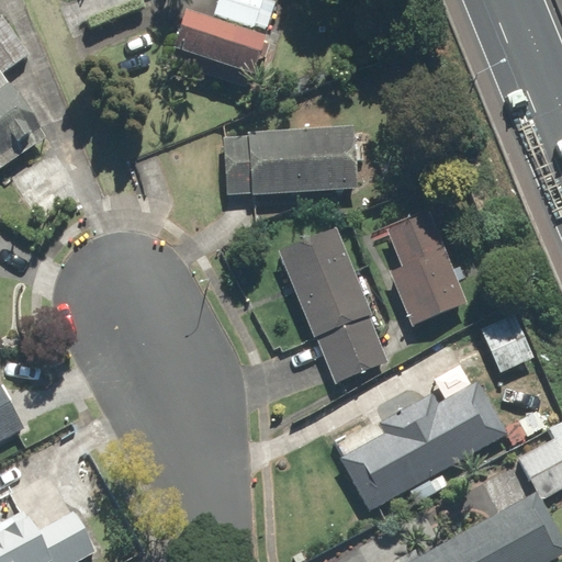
[(221,0),(214,23),(272,40),(282,0),(221,0)]
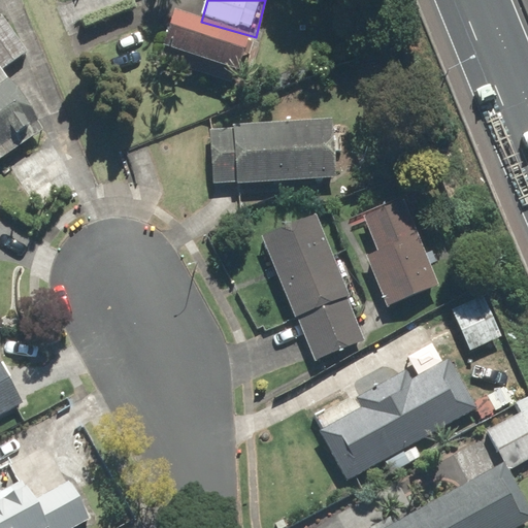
[(178,15),(167,58),(248,80),(259,39),(256,37),(201,22),(178,15)]
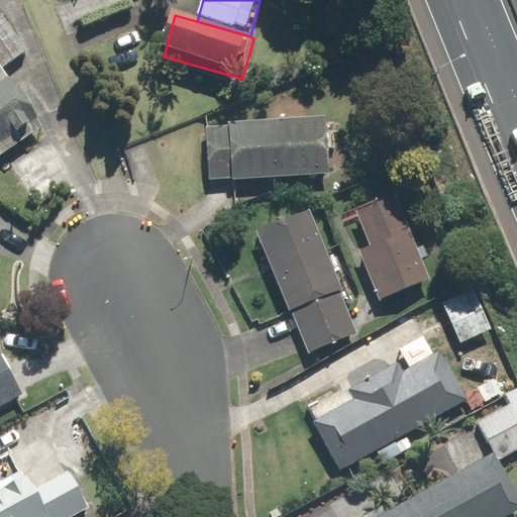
[(6,16),(0,20),(0,124),(24,109),(30,105),(7,69),(30,54),(6,16)]
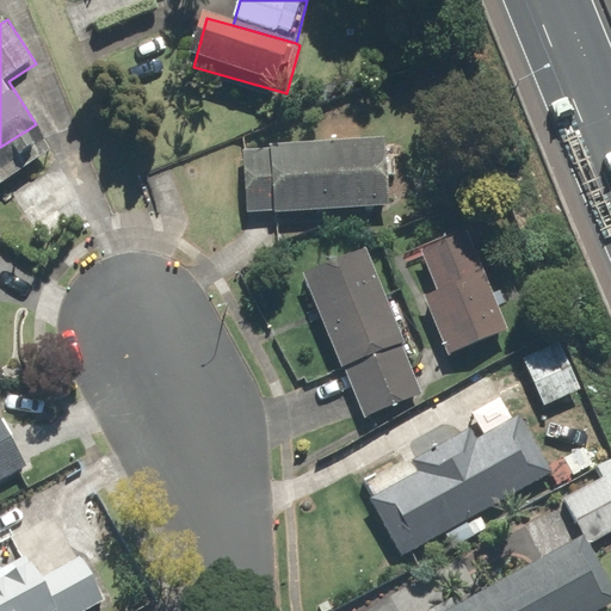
[(29,129),(0,147),(0,186),(47,156),(29,129)]
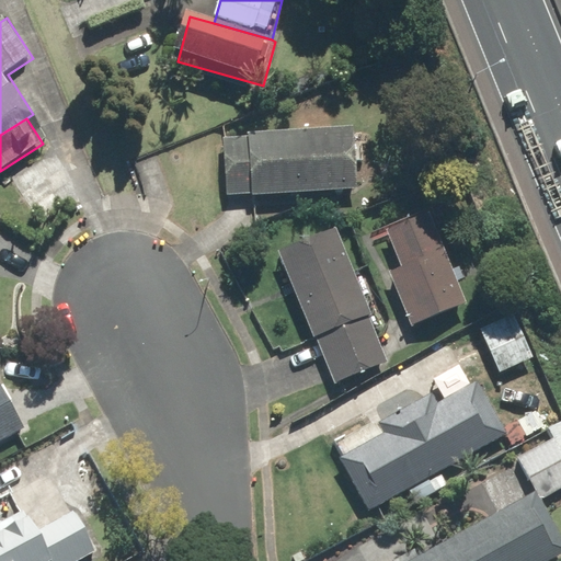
[(356,134),(224,139),(227,201),(358,195),(356,134)]
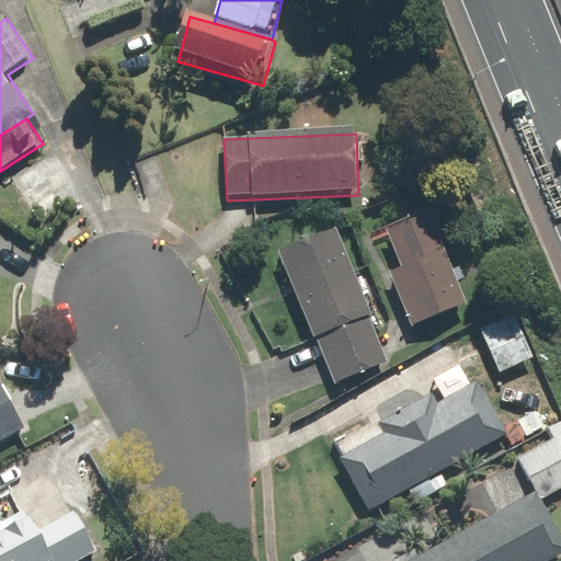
[(390,273),(418,330),(476,302),(431,207),(386,228),(404,266),(390,273)]
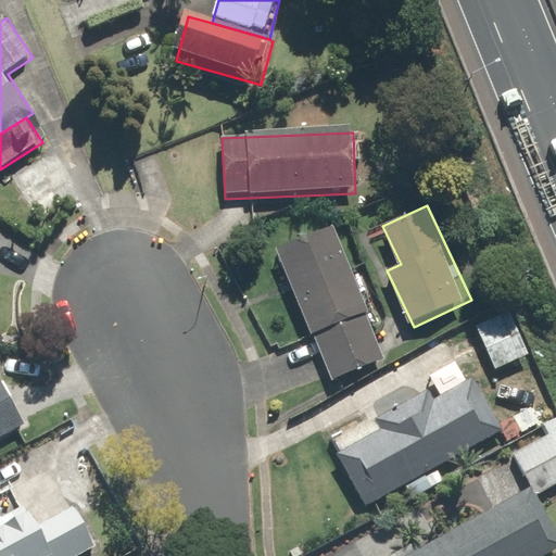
[(333,230),(278,253),(331,381),(387,357),(333,230)]
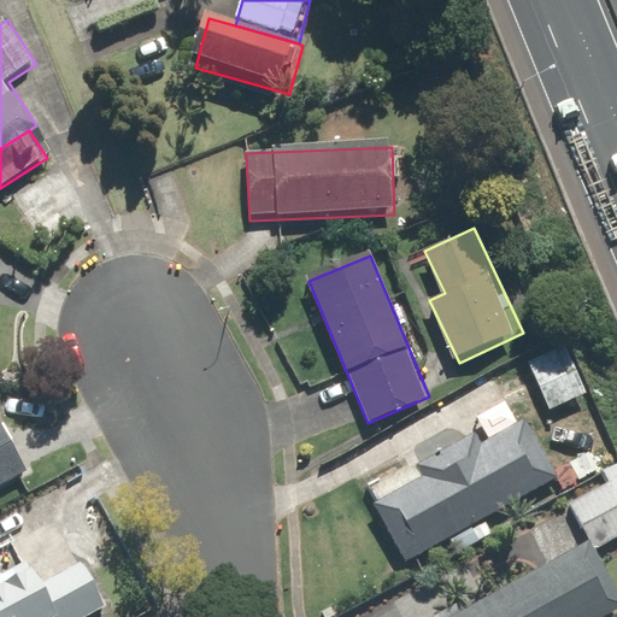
[(565,347),(530,365),(551,407),(587,391),(565,347)]
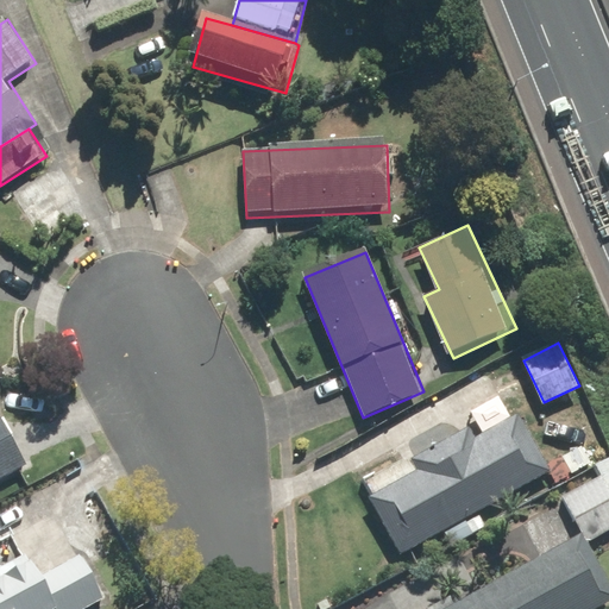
[(0,413),(0,481),(29,465),(0,413)]
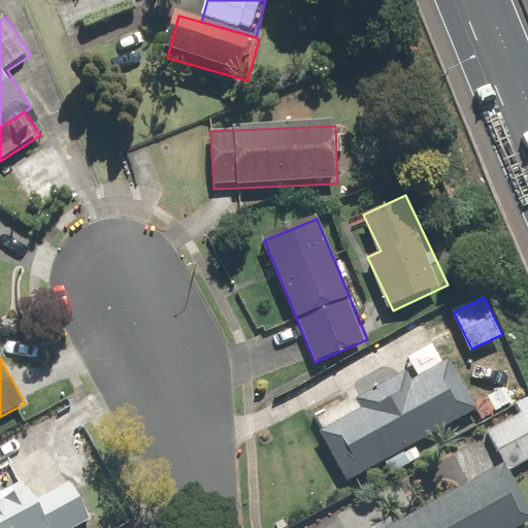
[(361,407),(321,430),(350,483),(479,410),(449,358),(415,377),(410,371),(358,401),(361,407)]
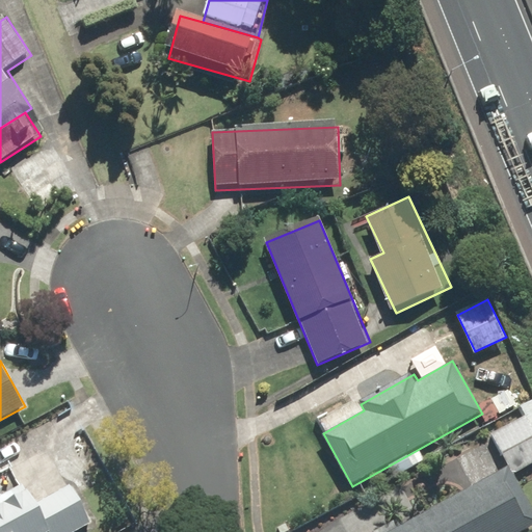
[(510,467),(515,475),(531,464),(531,402),(519,410),(523,417),(491,433),(510,467)]
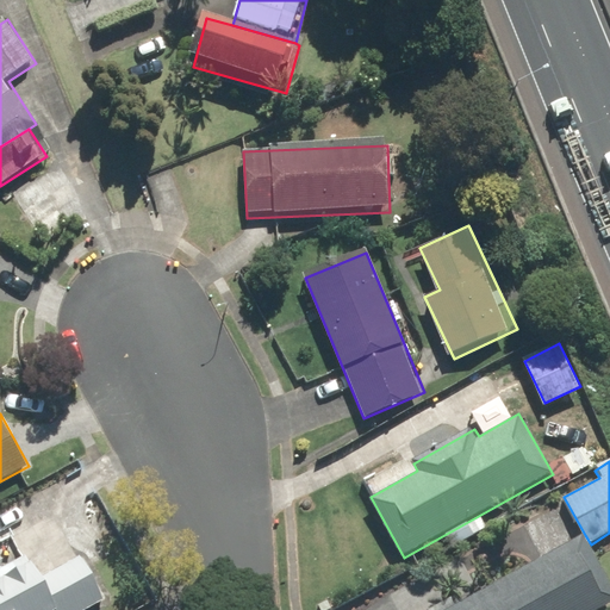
[(585,535),(450,609),(603,609),(609,607),(609,579),(591,545),(585,535)]
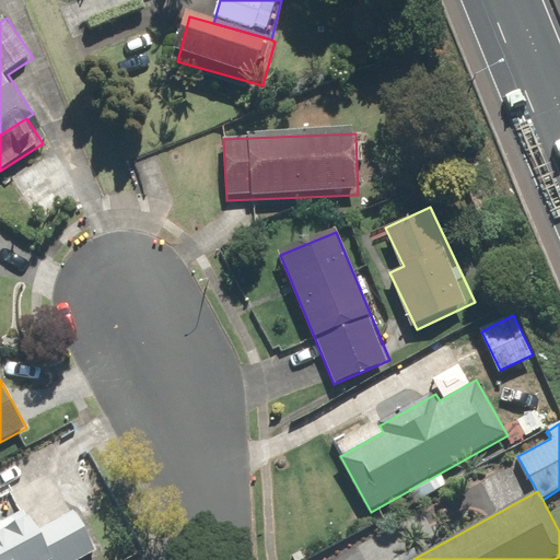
[(24,508),(0,520),(0,559),(76,559),(100,548),(79,509),(36,531),(24,508)]
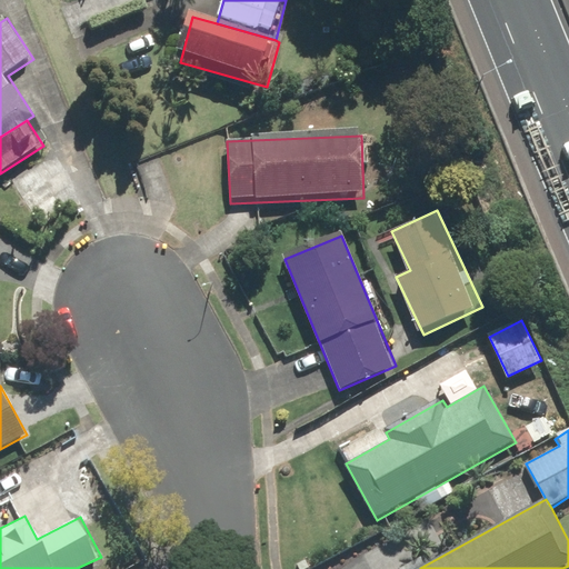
All buildings are outlined.
